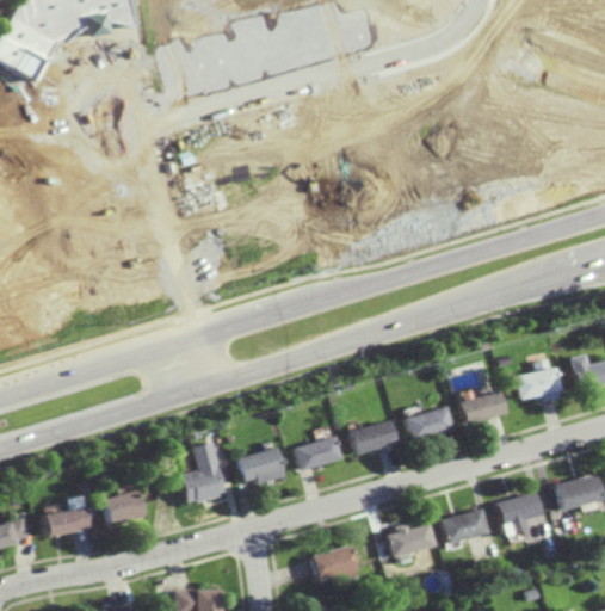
[(17,0),(0,31),(0,111),(10,117),(51,43),(131,26),(124,0),(17,0)]
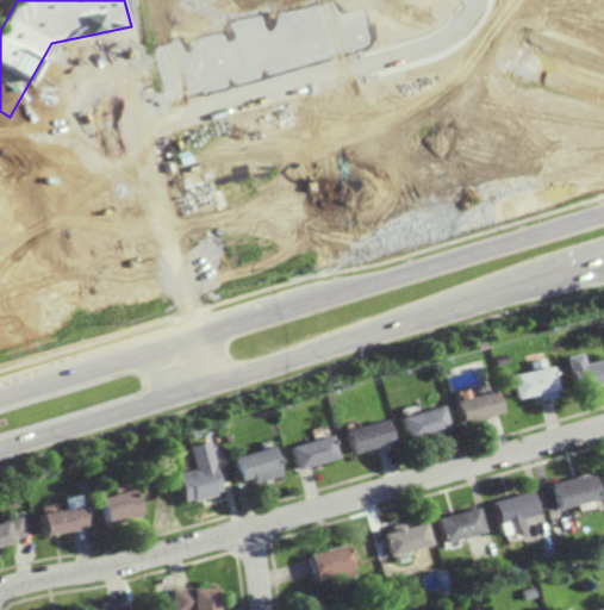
[(485,349),(483,341),(492,338),(494,347),(485,349)]
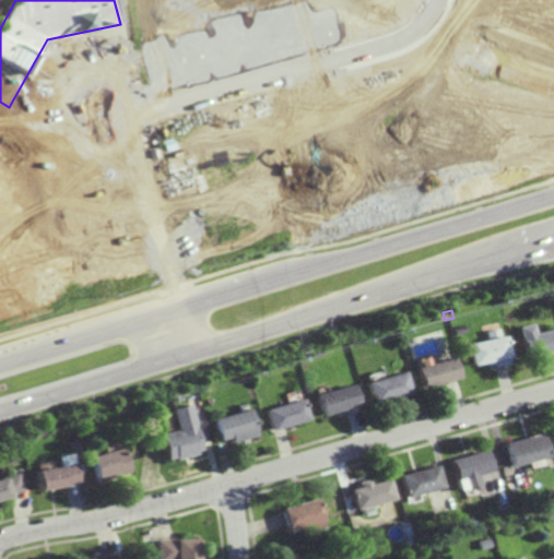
[(541,334),(553,330),(553,352),(533,357),(526,328),(539,323),(541,334)]
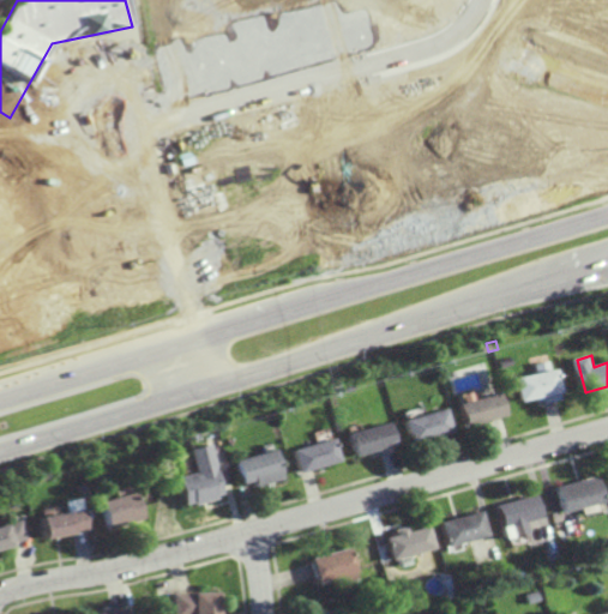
[(557,371),(561,369),(566,392),(565,393),(566,398),(549,402),(547,396),(524,401),(519,378),(542,373),(540,363),(554,361),(557,371)]
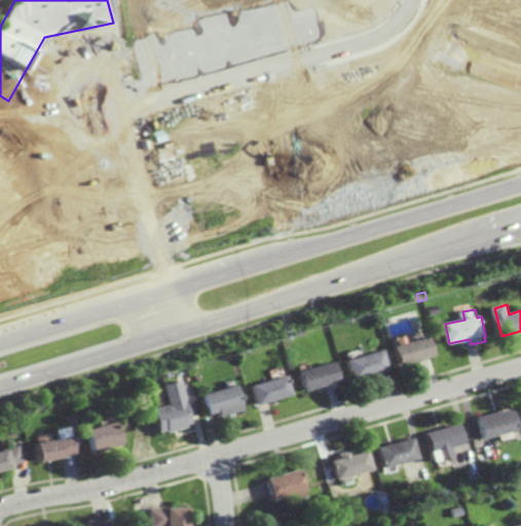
[(404,366),(398,345),(433,335),(439,355),(404,366)]
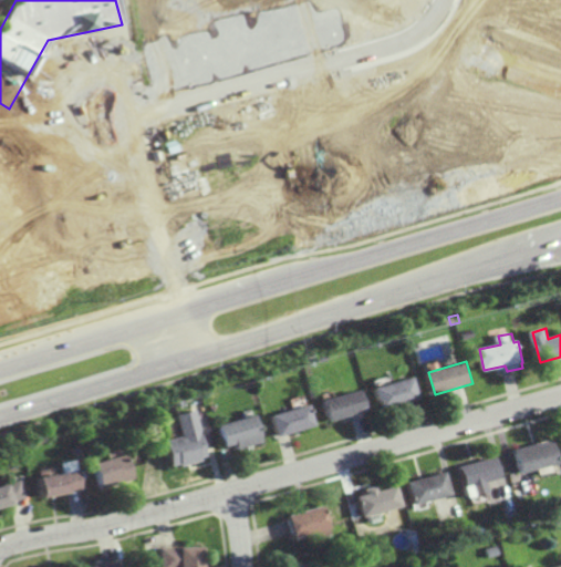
[(384,409),(378,388),(416,377),(422,398),(384,409)]
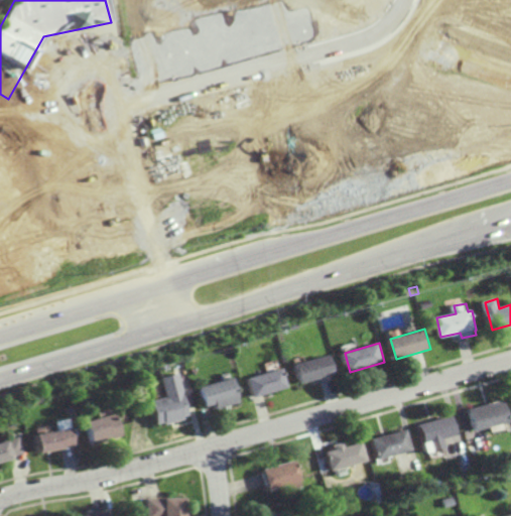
[(302,383),(297,365),(332,355),(337,374),(302,383)]
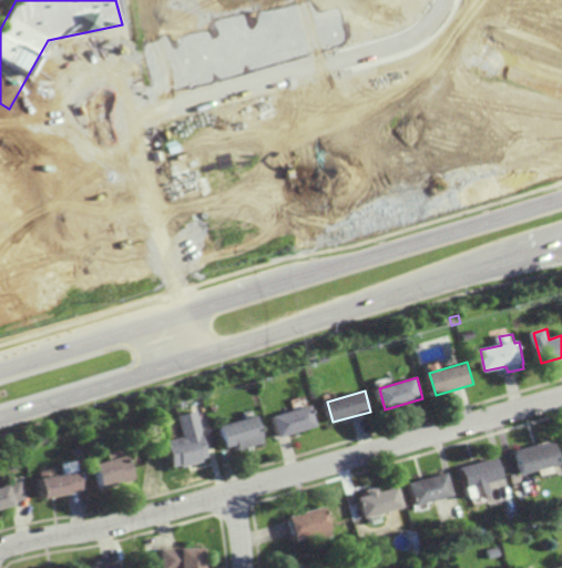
[(319,426),(284,438),(277,417),(286,415),(284,408),(292,406),(293,412),(312,405),(319,426)]
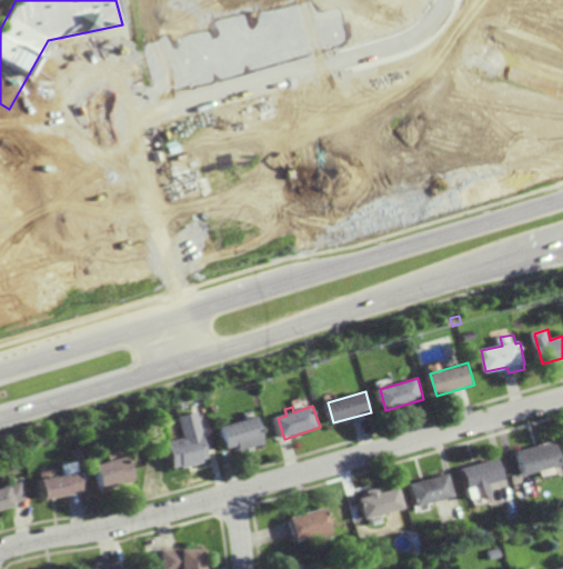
[(186,468),(184,466),(177,468),(170,443),(187,438),(181,417),(200,411),(212,458),(208,459),(208,462),(186,468)]
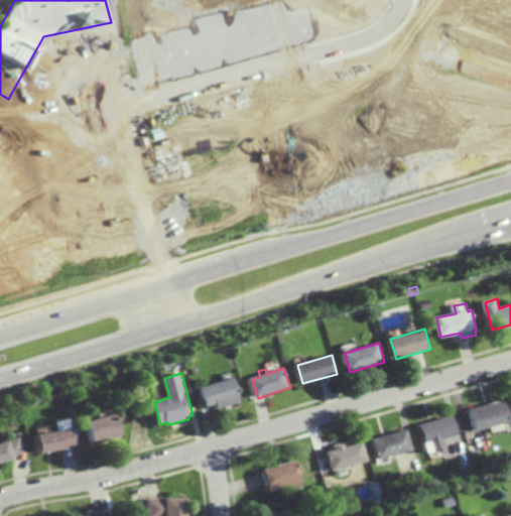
[(221,409),(220,404),(209,407),(203,387),(237,378),(243,397),(242,398),(243,403),(221,409)]
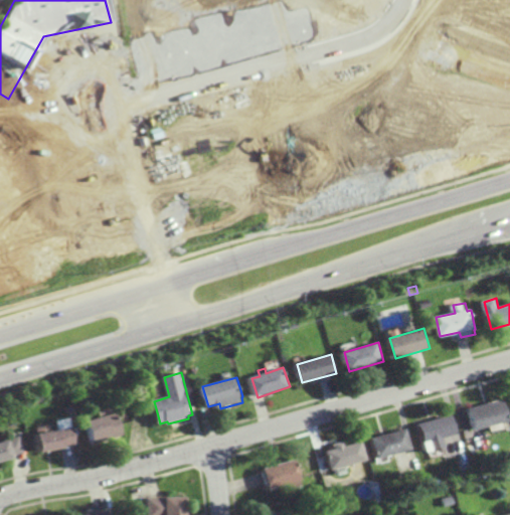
[(476,430),(470,408),(503,399),(509,420),(476,430)]
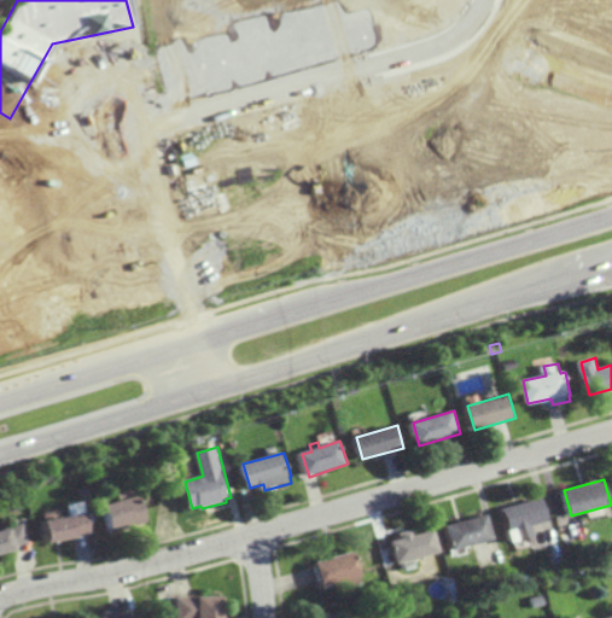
[(152,522),(114,534),(105,506),(128,499),(129,500),(144,495),(152,522)]
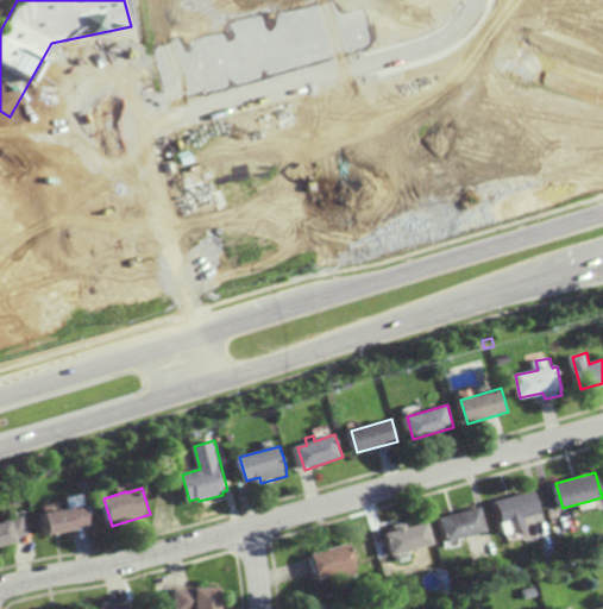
[(527,528),(512,533),(508,522),(503,523),(497,501),(534,490),(540,513),(523,518),(527,528)]
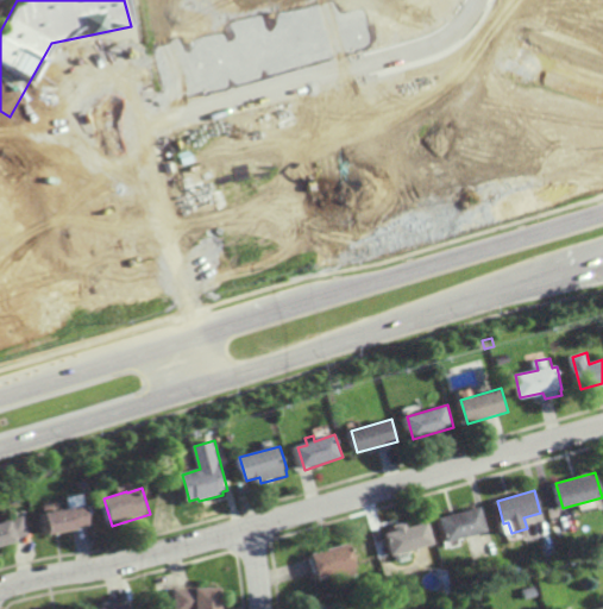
[(46,535),(43,514),(71,508),(69,495),(86,494),(92,523),(77,527),(77,531),(46,535)]
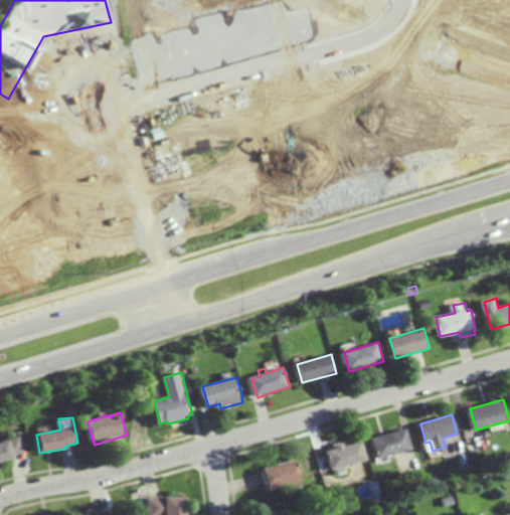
[(377,459),(372,439),(407,430),(412,450),(377,459)]
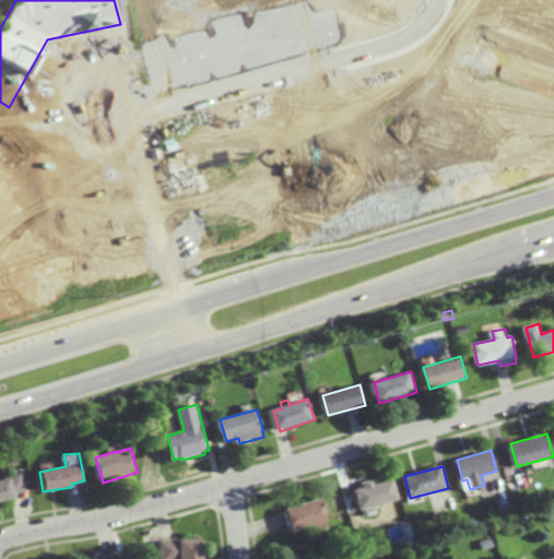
[(0,500),(0,479),(9,477),(9,476),(22,473),(27,490),(13,495),(13,497),(0,500)]
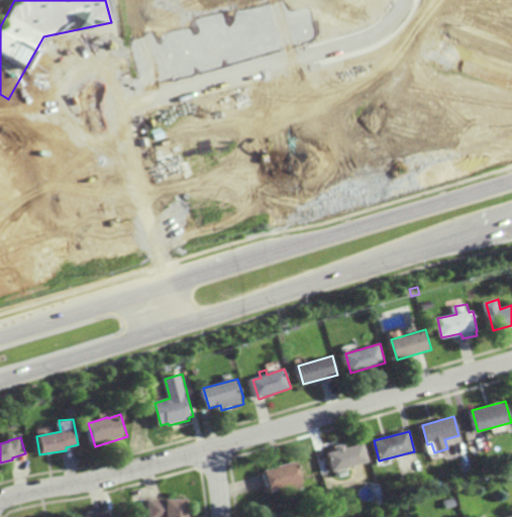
[(370,461),(333,472),(328,453),(338,450),(337,445),(345,443),(346,447),(365,442),(370,461)]
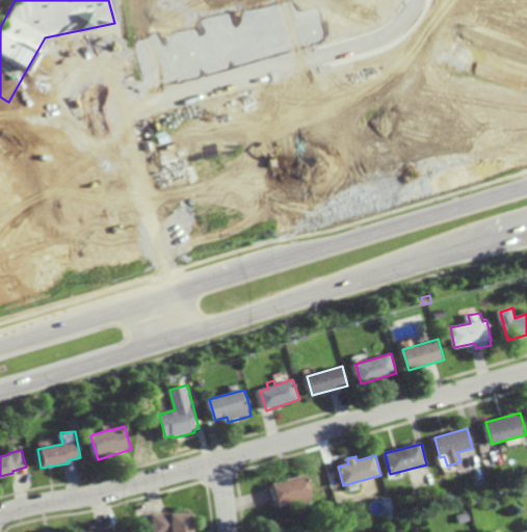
[(312,500),(298,503),(296,498),(278,503),(272,484),(307,475),(312,496),(311,497),(312,500)]
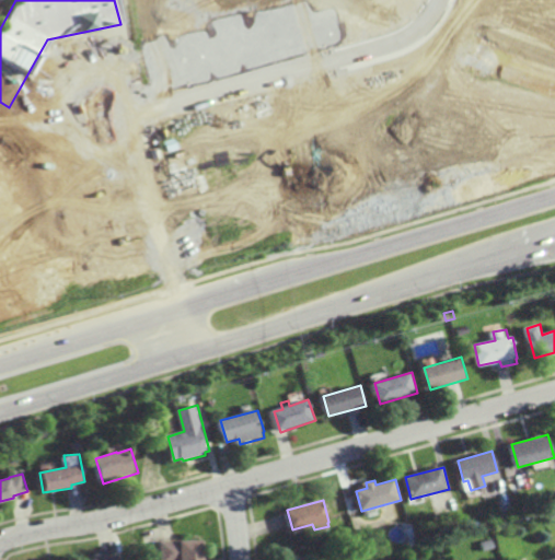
[(486,549),(484,540),(495,537),(497,546),(486,549)]
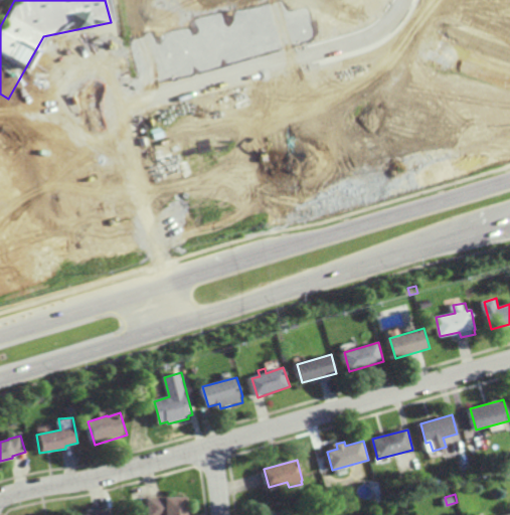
[(187,514),(165,514),(151,514),(151,499),(187,499),(187,514)]
